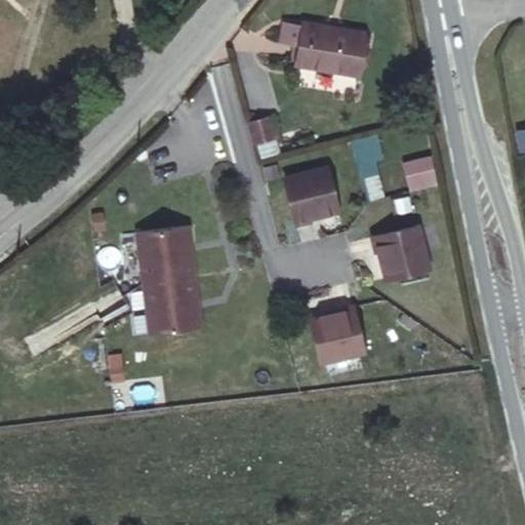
[(363,35),(301,24),(294,65),(356,75),(363,35)]
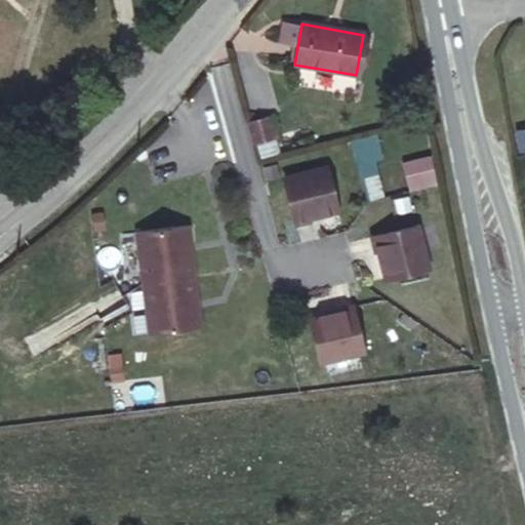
[(270,116),(245,122),(250,143),(275,135),(270,116)]
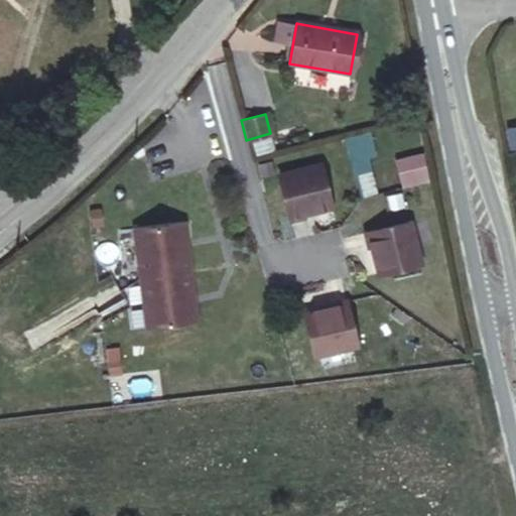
[(352,172),(373,169),(368,130),(346,133),(352,172)]
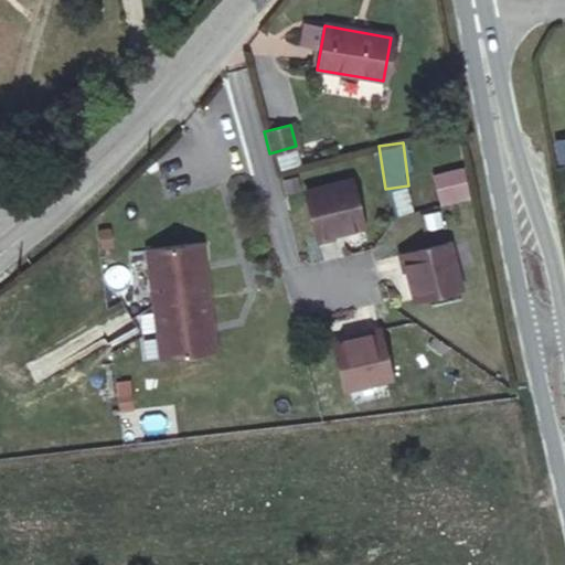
[(468,199),(462,168),(433,176),(439,205),(468,199)]
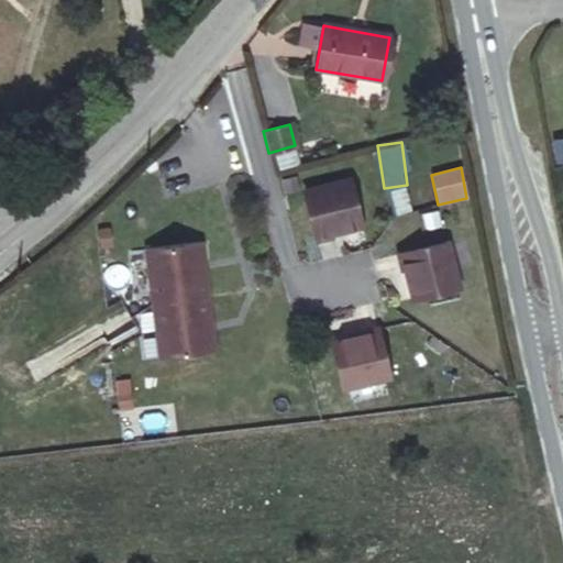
[(302,186),(313,235),(331,232),(330,228),(359,221),(349,176),(302,186)]
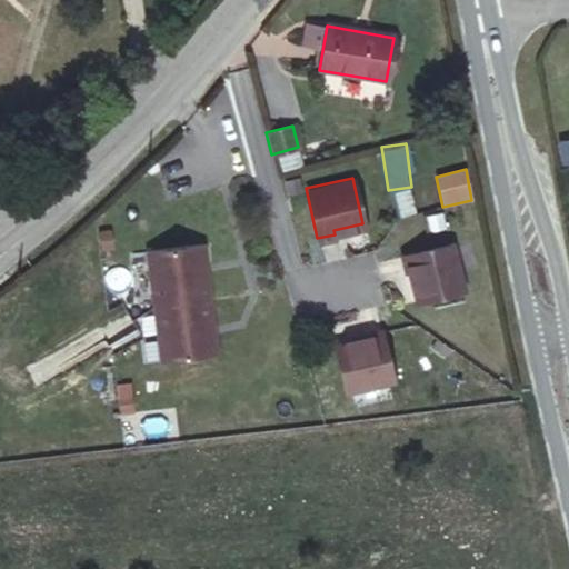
[(392,193),(398,218),(416,213),(409,189),(392,193)]
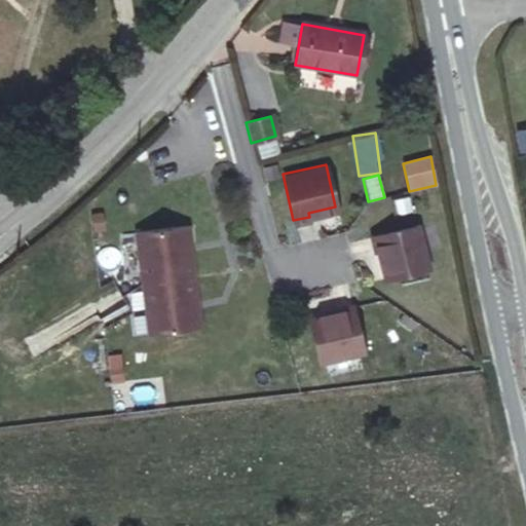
[(200,328),(188,225),(135,232),(148,334),(200,328)]
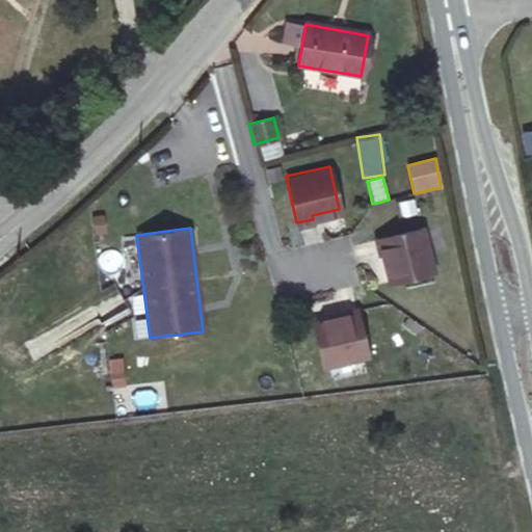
[(391,284),(433,272),(422,229),(375,241),(379,257),(383,257),(391,284)]
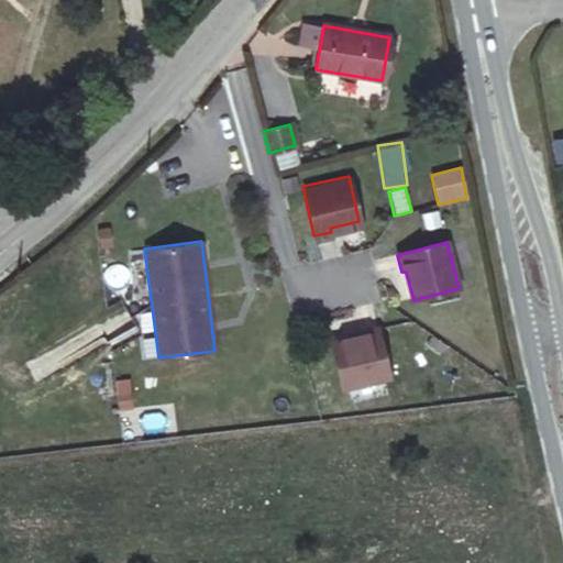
[(332,343),(344,388),(390,376),(377,327),(360,331),(361,335),(332,343)]
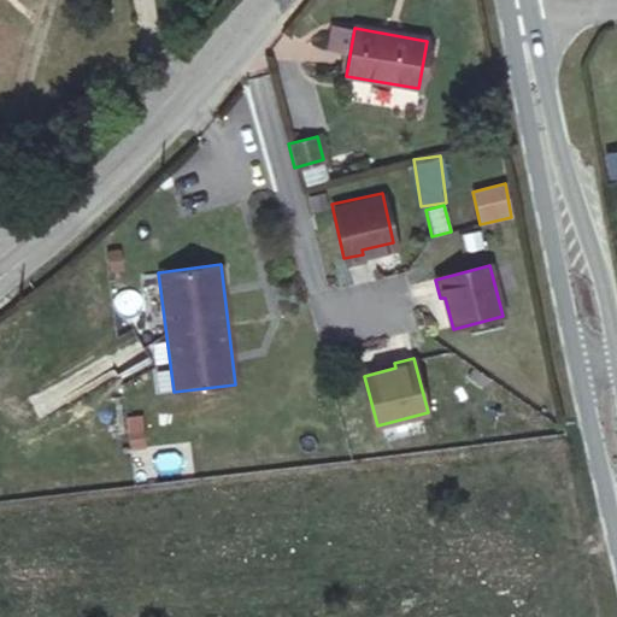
All buildings are outlined.
